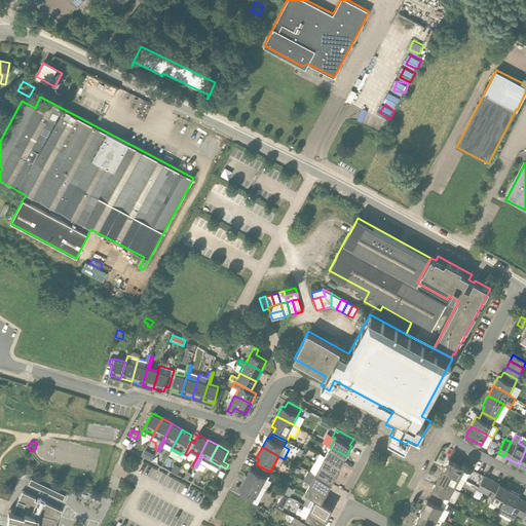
[(346,456),(330,447),(325,456),(341,464),(346,456)]
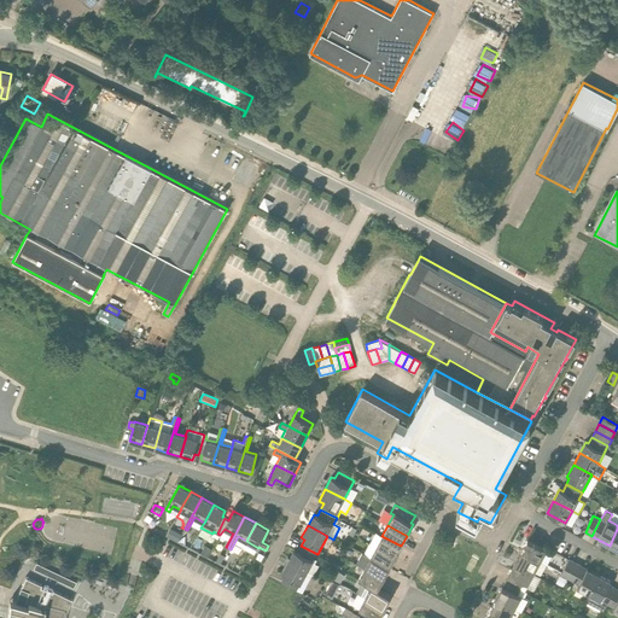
[(178,541),(179,540),(182,534),(170,528),(167,535),(178,541)]
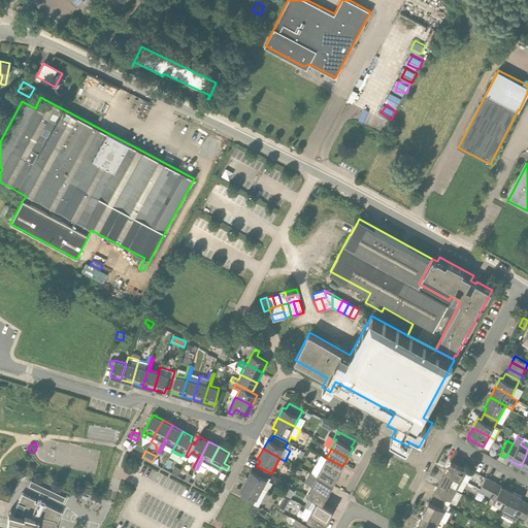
[(321,467),(337,475),(342,466),(326,458),(321,467)]
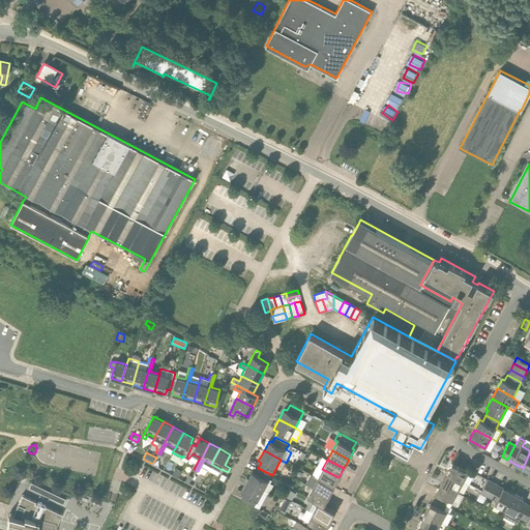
[(469,471),(452,463),(447,473),(463,481),(469,471)]
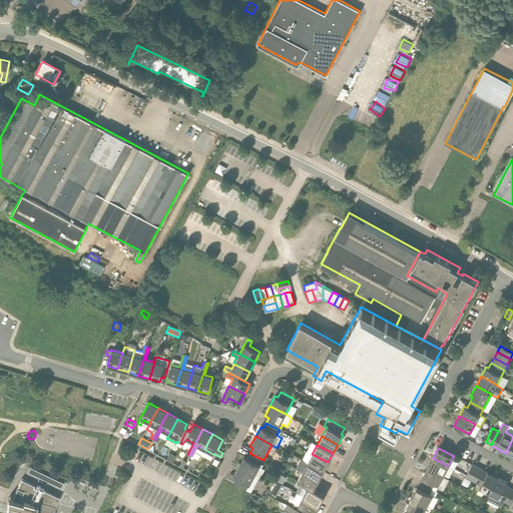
[(175,455),(169,452),(166,459),(172,462),(175,455)]
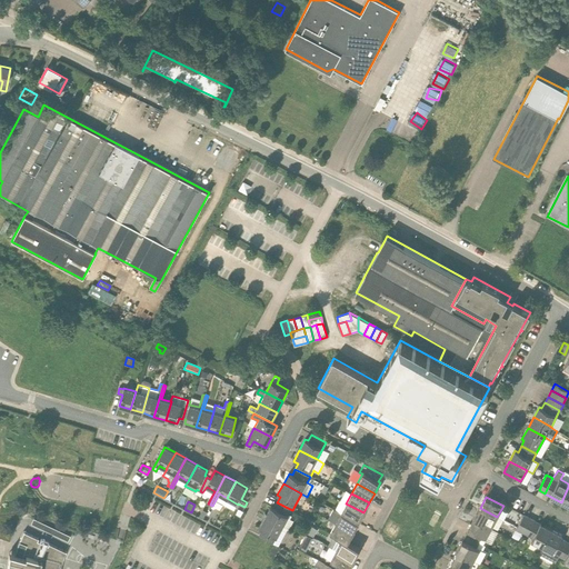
[(271,506),(265,517),(288,529),(289,530),(293,521),(290,519),(292,516),(290,513),(292,510),(277,502),(273,508),(271,506)]
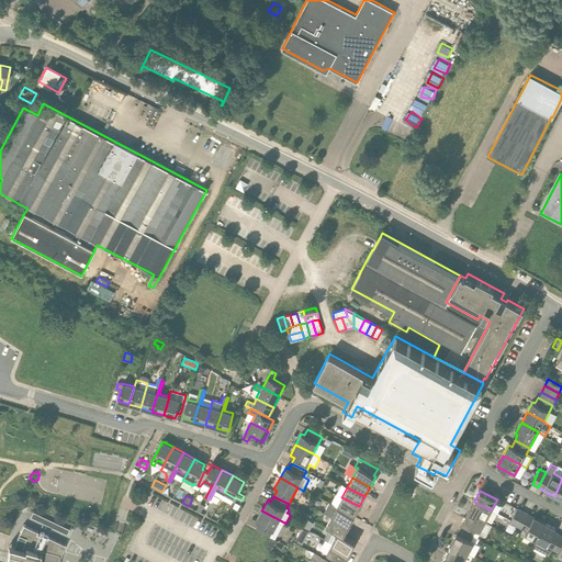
[(353,517),(359,506),(341,497),(336,507),(353,517)]
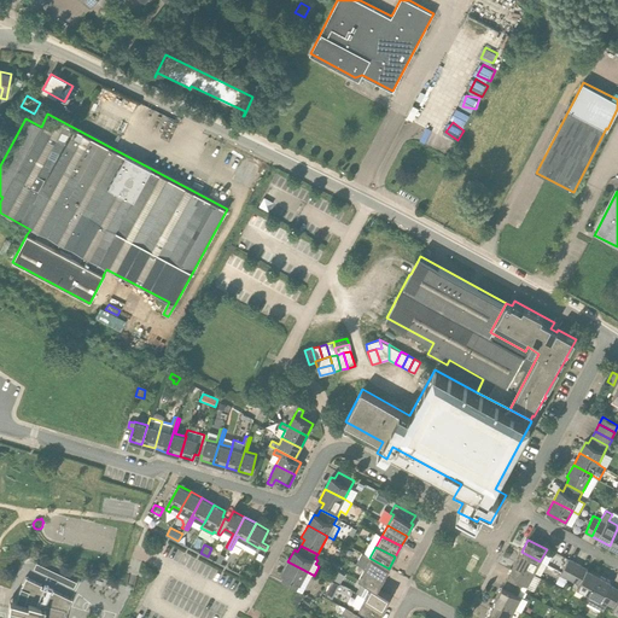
[(540,561),(522,552),(516,563),(534,572),(540,561)]
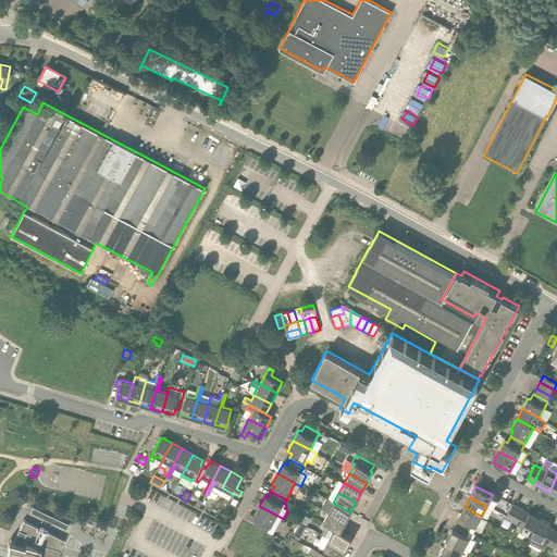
[(333,503),(327,512),(345,522),(350,512),(333,503)]
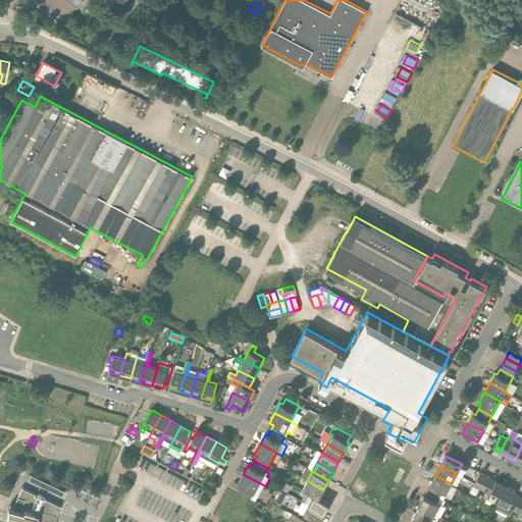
[(473,485),(478,487),(485,474),(480,472),(473,485)]
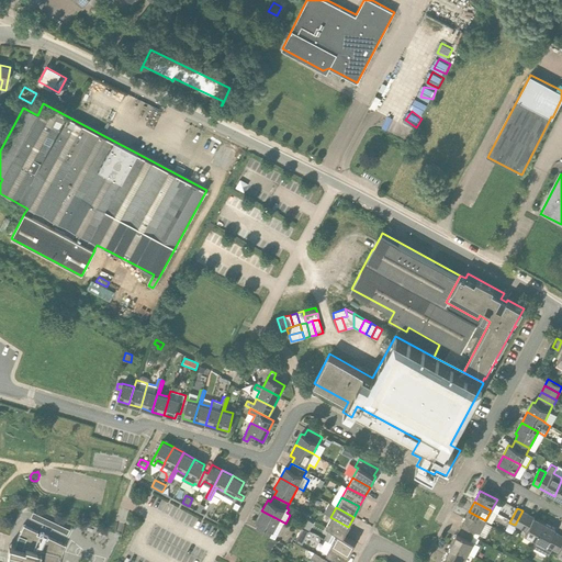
[(256,529),(276,539),(284,523),(261,510),(256,521),(259,524),(256,529)]
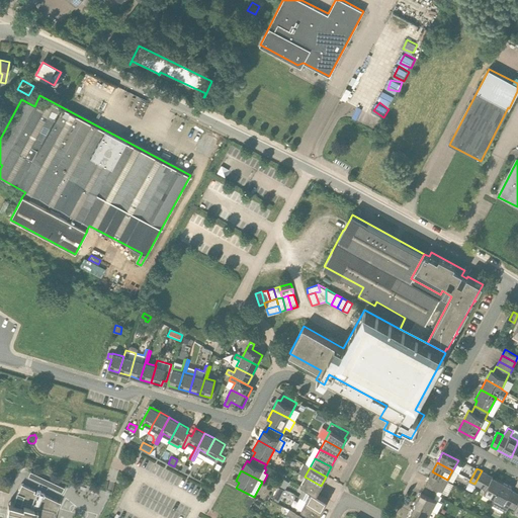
[(480,487),(487,473),(482,470),(475,485),(480,487)]
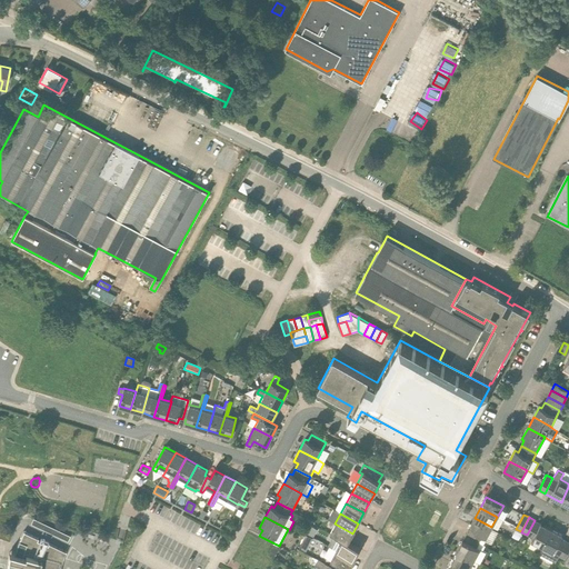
[(466,535),(479,542),(482,537),(485,538),(491,527),(475,518),(468,529),(466,535)]
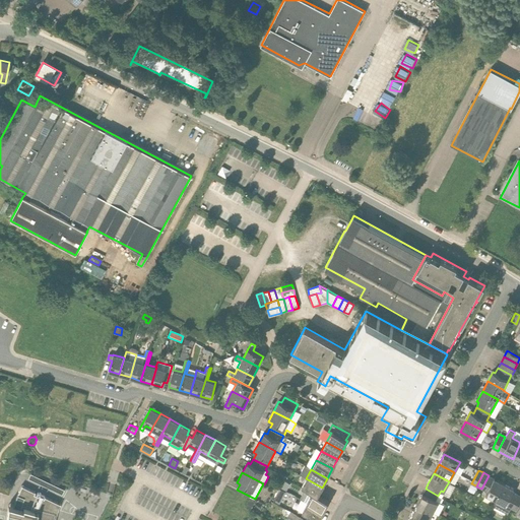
[(63,490),(29,474),(27,478),(61,495),(63,490)]
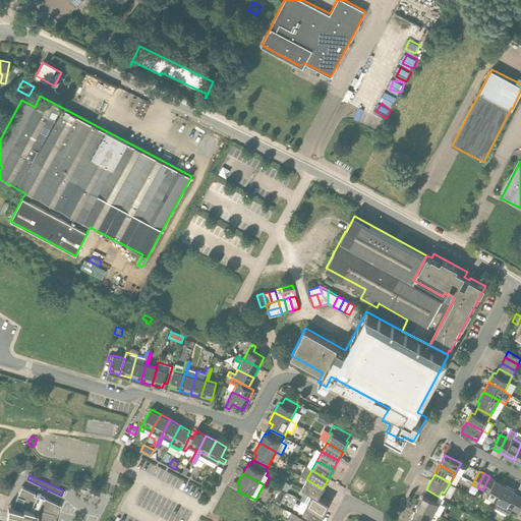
[(489,476),(482,489),(487,493),(486,496),(497,501),(505,484),(489,476)]
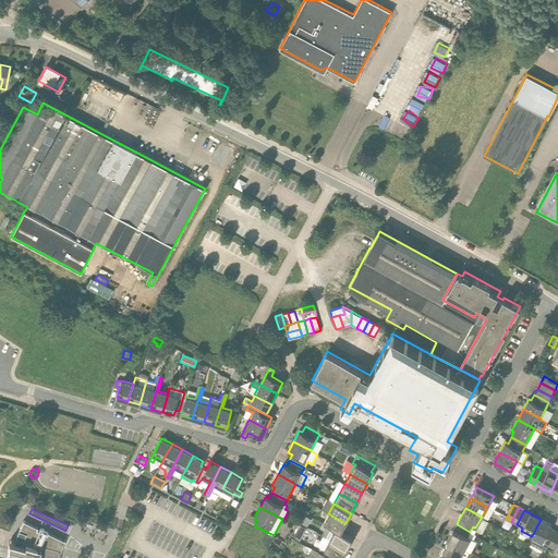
[(346,523),(328,513),(324,523),(335,530),(352,538),(341,532),(346,523)]
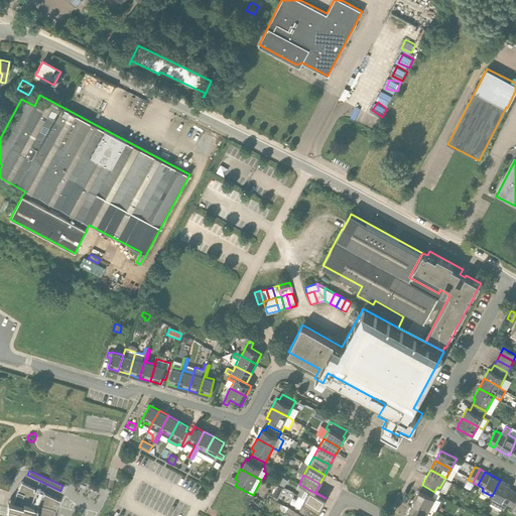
[(287,480),(281,477),(278,484),(284,487),(287,480)]
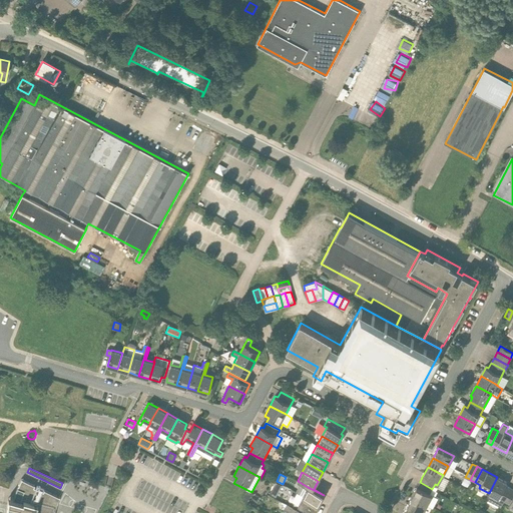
[(507,483),(497,477),(489,493),(485,499),(501,507),(504,501),(511,488),(506,485),(507,483)]
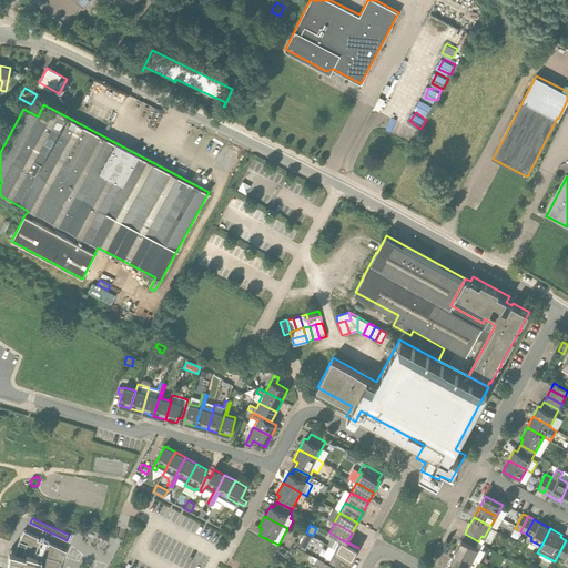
[(59,567),(60,565),(62,559),(66,550),(23,530),(21,534),(20,538),(18,541),(17,546),(18,546),(23,548),(21,555),(8,551),(6,567),(59,567)]
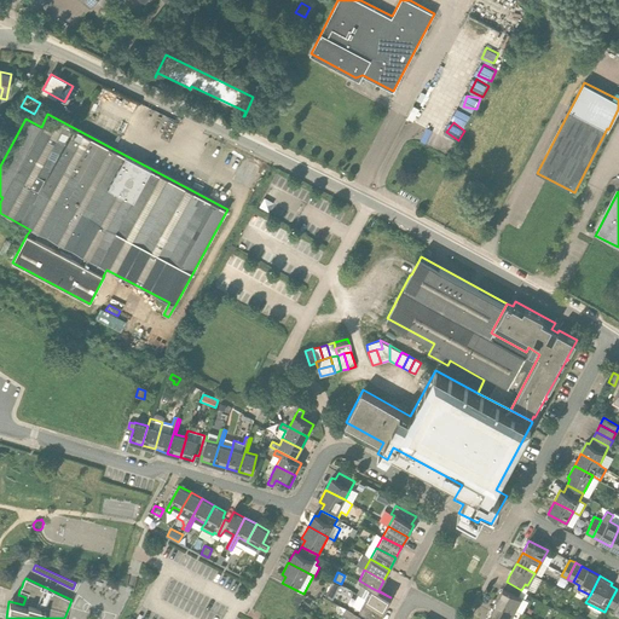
[(496,600),(515,609),(521,597),(518,596),(521,590),(507,582),(503,588),(496,600)]
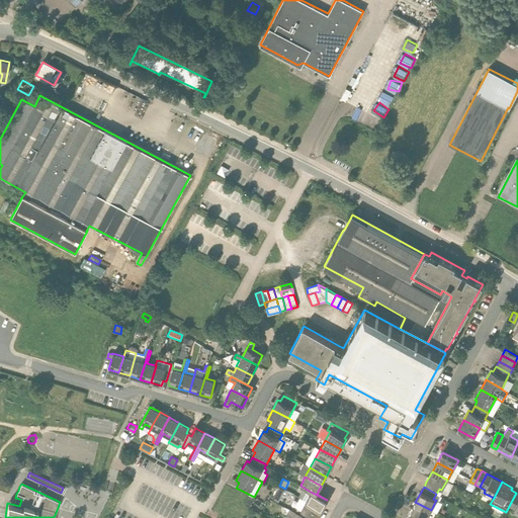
[(277,502),(283,491),(277,488),(271,499),(277,502)]
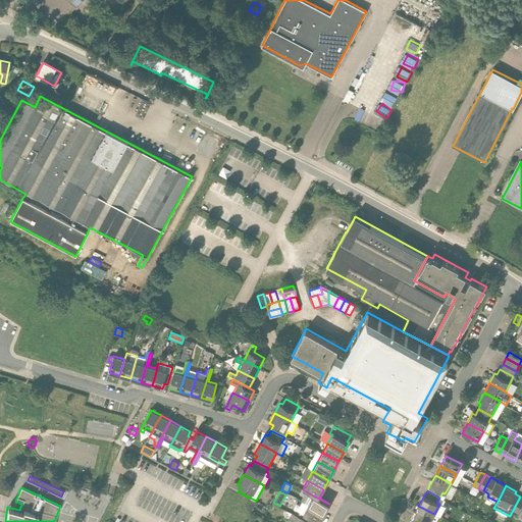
[(313,496),(308,505),(324,513),(329,504),(313,496)]
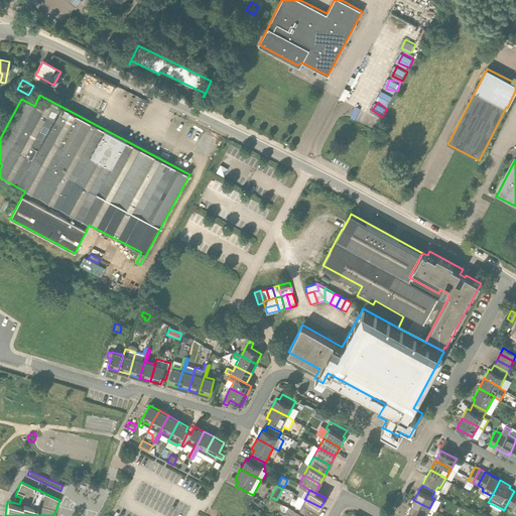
[(515,492),(514,491),(507,504),(515,508),(515,492)]
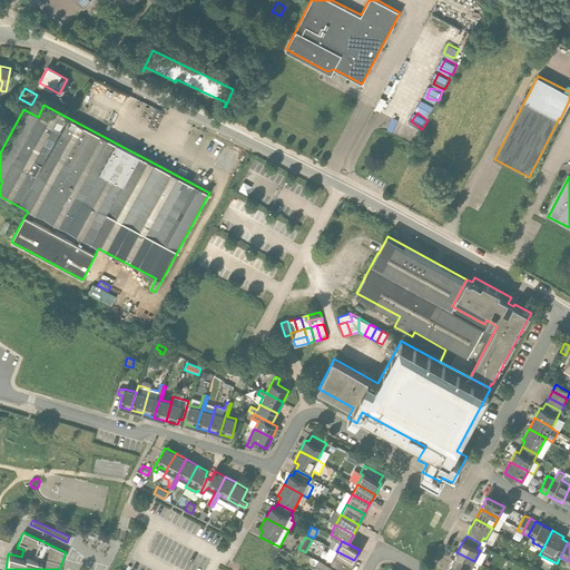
[(269,556),(274,558),(279,549),(274,546),(269,556)]
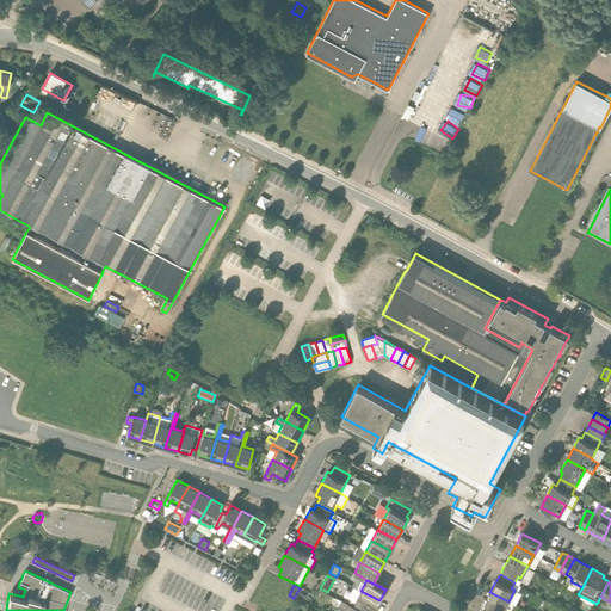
[(374,610),(380,600),(360,591),(355,602),(372,610),(374,610)]
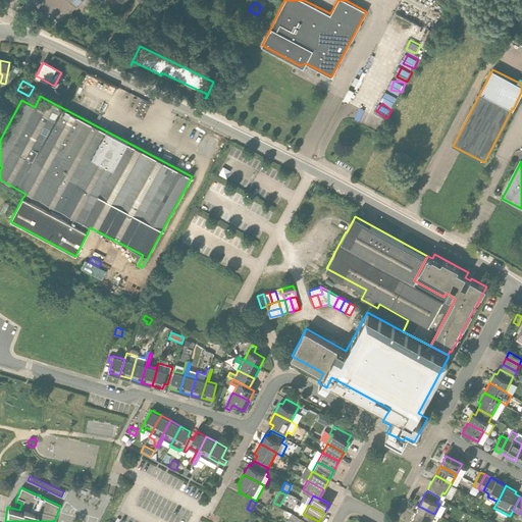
[(429,521),(434,514),(418,506),(413,516),(424,521),(429,521)]
